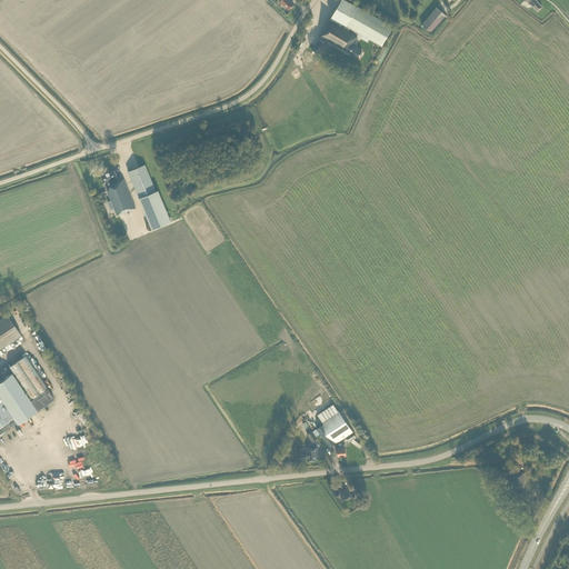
[(278,0),(280,1),(289,10),(293,6),(288,0),(278,0)]
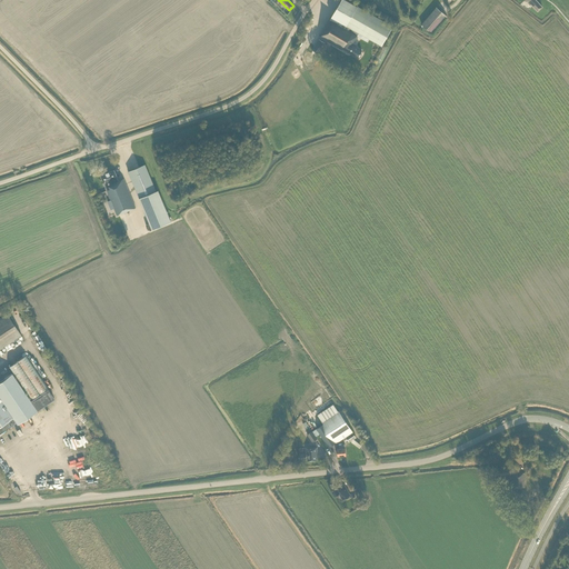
[(357,7),(346,0),(341,0),(320,37),(343,50),(343,49),(359,58),(362,51),(352,45),(357,37),(368,42),(370,39),(381,46),(392,26),(358,6),(357,7)]
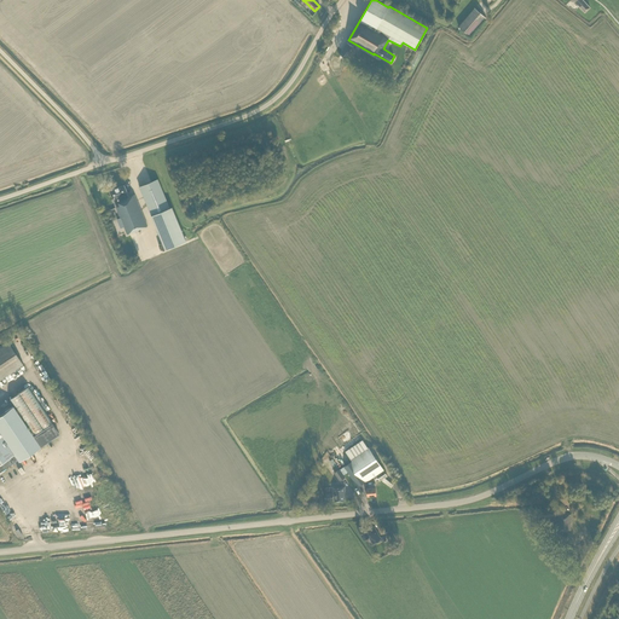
[(590,7),(583,0),(571,0),(573,3),(574,1),(576,3),(574,3),(576,5),(577,4),(585,12),(590,7)]
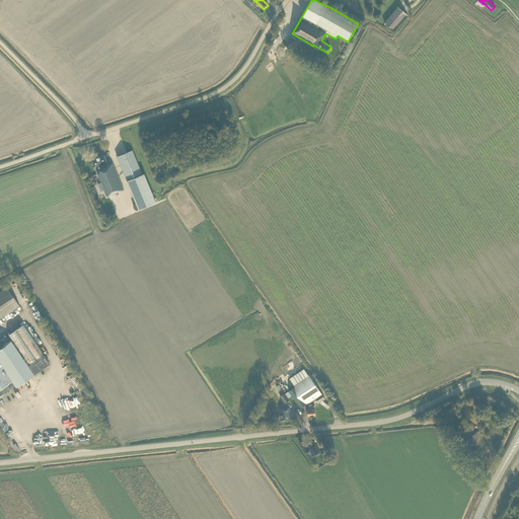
[(393,30),(408,15),(397,7),(384,22),(393,30)]
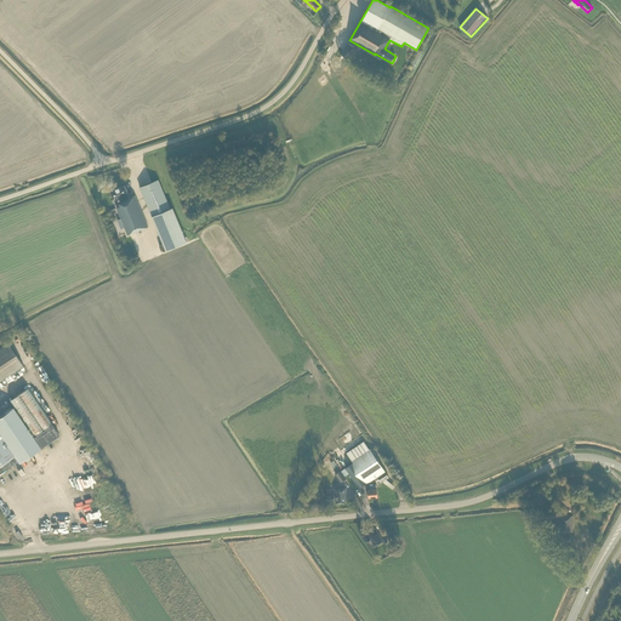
[(348,60),(355,47),(348,44),(342,56),(348,60)]
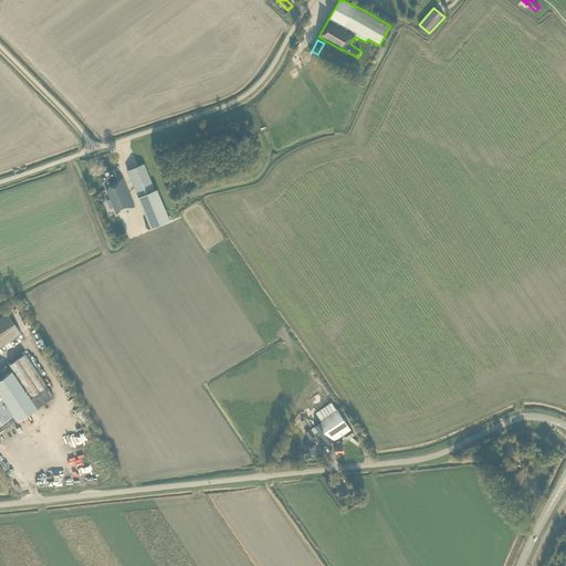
[(155,190),(145,164),(127,171),(152,229),(170,221),(157,190),(155,190)]
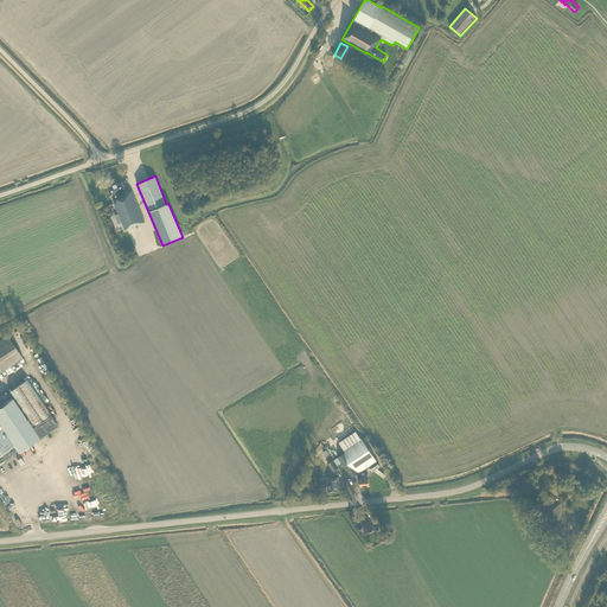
[(126,193),(125,190),(122,181),(108,187),(110,196),(112,195),(115,203),(114,203),(125,230),(145,222),(132,191),(126,193)]
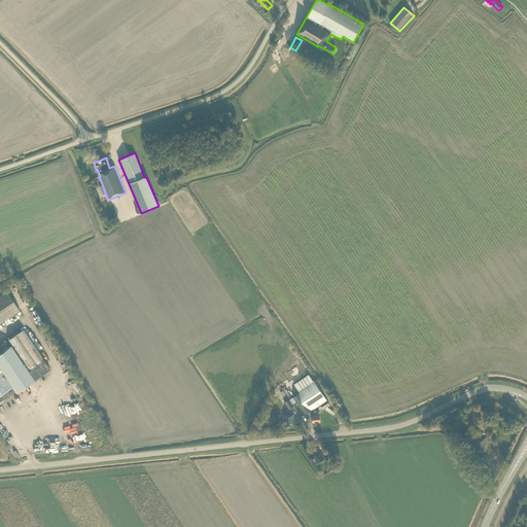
[(0,323),(20,310),(6,291),(0,294),(0,323)]
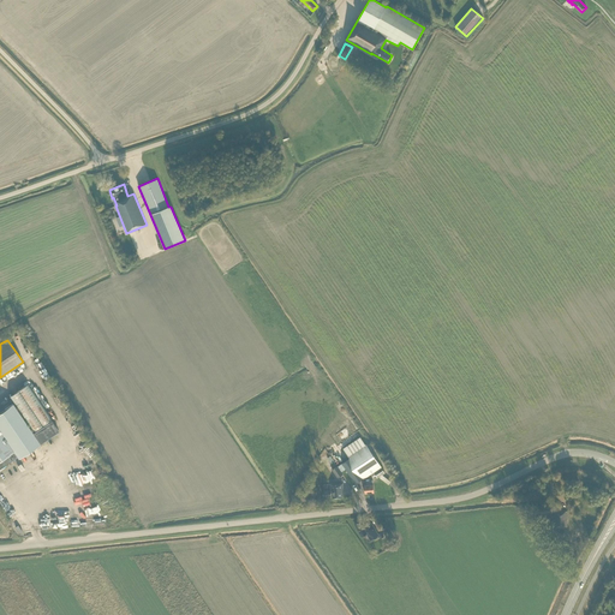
[(52,419),(28,384),(10,396),(18,410),(17,410),(12,404),(0,412),(0,469),(12,461),(11,460),(17,457),(18,459),(40,445),(40,443),(58,430),(52,421),(33,434),(21,415),(33,433),(52,419)]
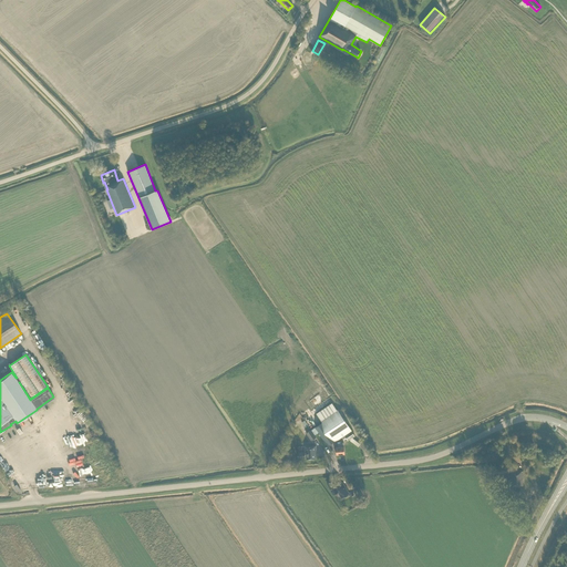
[(337,410),(332,403),(317,413),(317,415),(322,423),(316,428),(328,445),(334,441),(336,442),(344,435),(348,441),(354,435),(351,430),(344,420),(338,410),(337,410)]
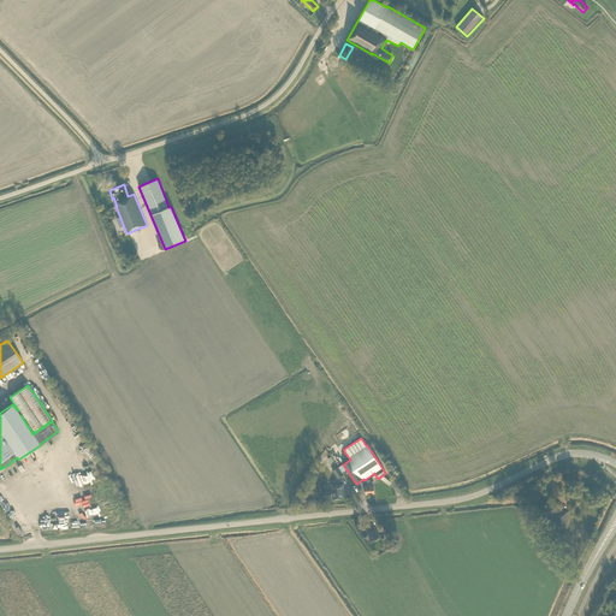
[(338,467),(335,468),(332,471),(338,479),(343,475),(338,467)]
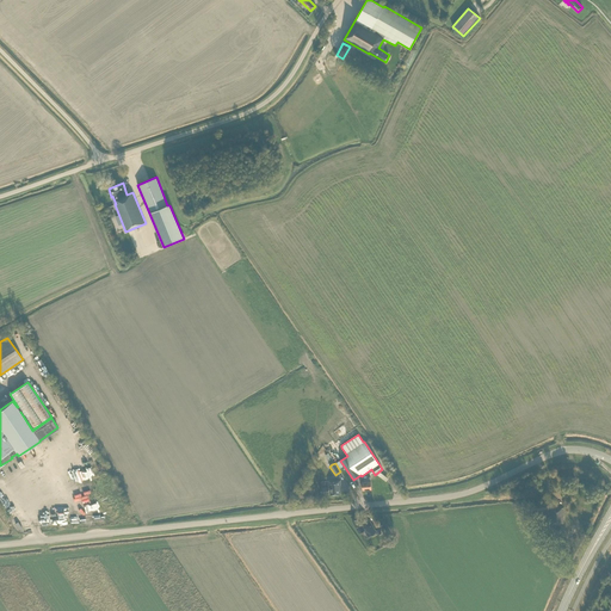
[(370,477),(370,476),(364,476),(364,479),(364,481),(362,482),(362,491),(371,489),(371,481),(370,481),(370,477)]
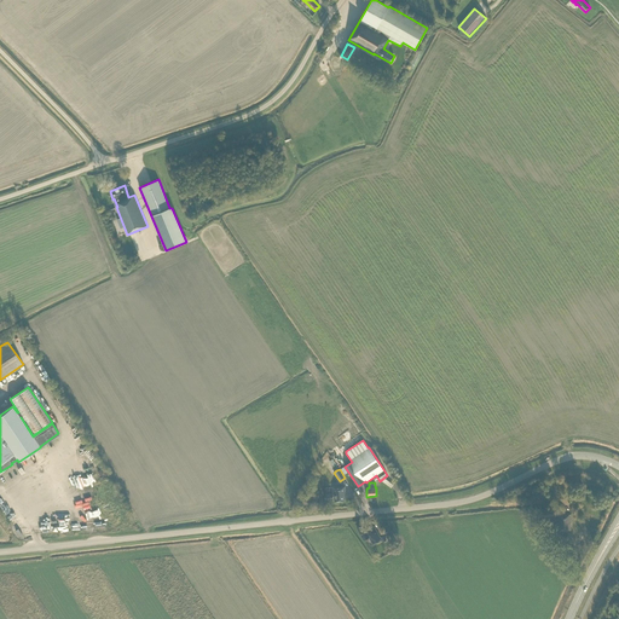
[(345,502),(343,495),(345,493),(345,486),(333,487),(333,495),(325,495),(325,497),(324,497),(324,498),(325,498),(325,501),(333,499),(334,499),(335,502),(345,502)]
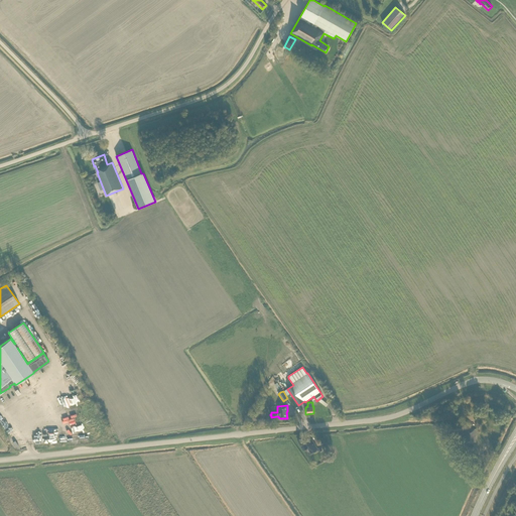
[(476,436),(476,429),(465,429),(465,435),(465,436),(464,436),(463,437),(463,441),(464,442),(467,442),(476,441),(475,436),(476,436)]
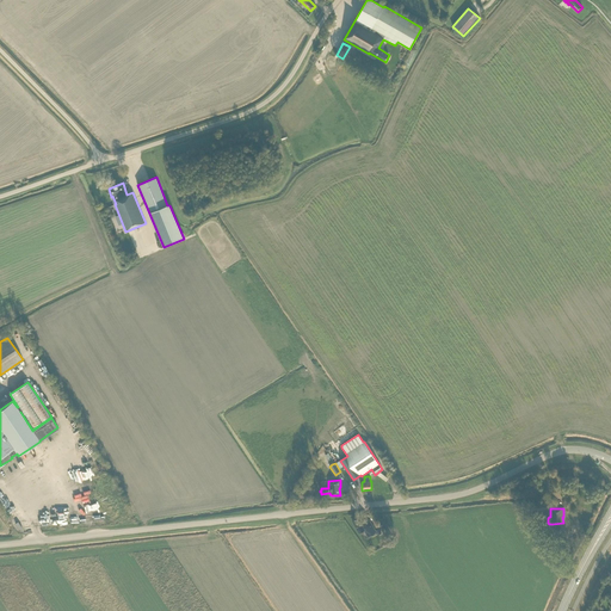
[(362,524),(359,518),(352,522),(359,532),(364,530),(368,536),(376,532),(369,519),(362,524)]
